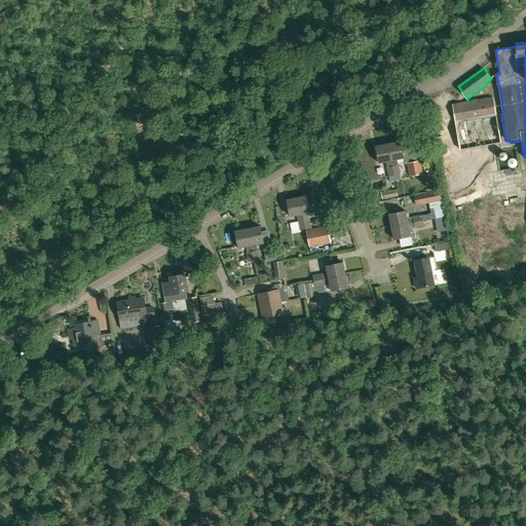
[(453,104),(461,149),(501,142),(493,97),(453,104)]
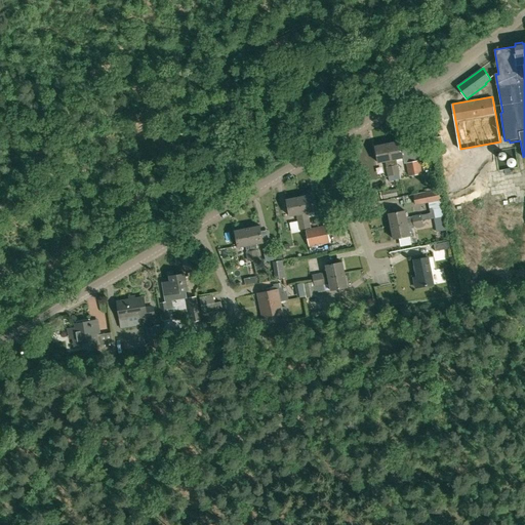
[(442,128),(438,122),(431,128),(435,133),(442,128)]
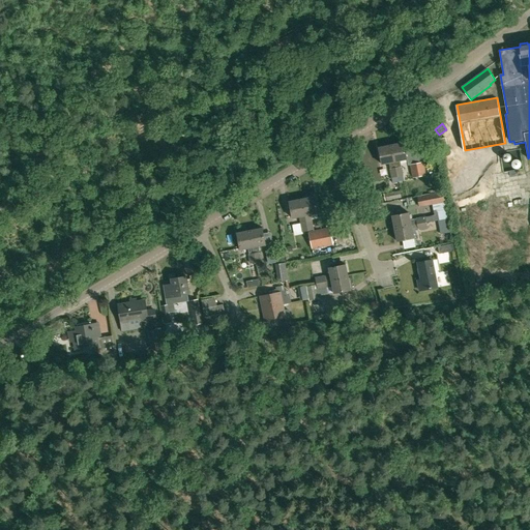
[(451,140),(443,142),(447,158),(455,157),(451,140)]
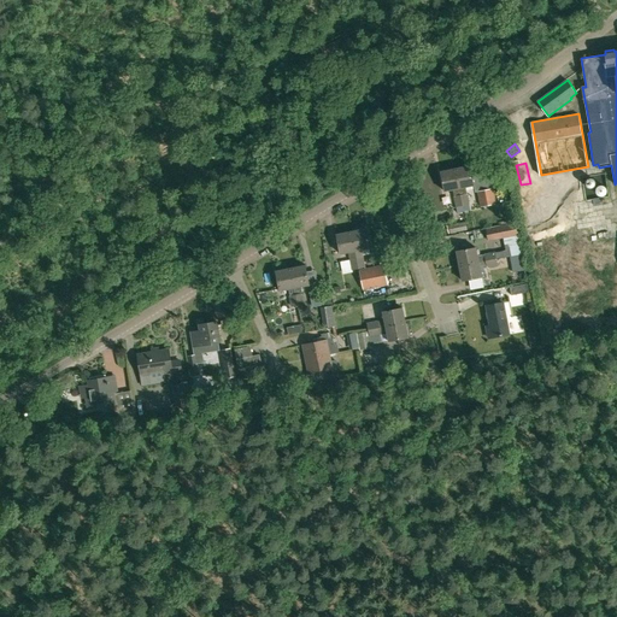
[(471,166),(456,169),(463,205),(469,204),(466,187),(475,186),(471,166)]
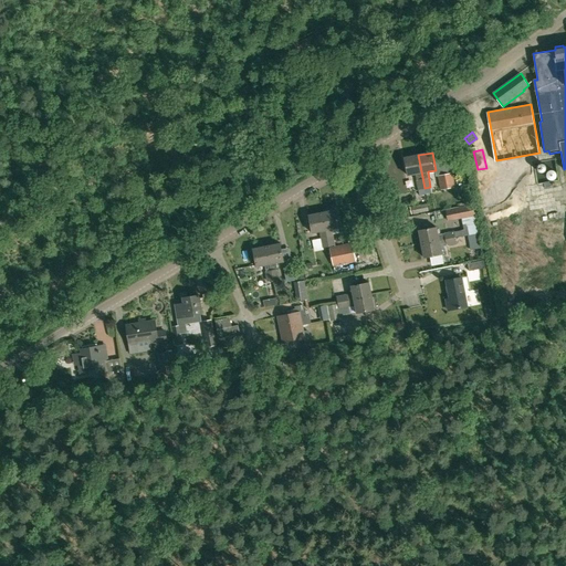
[(418,155),(405,157),(408,175),(416,174),(419,189),(425,188),(418,155)]
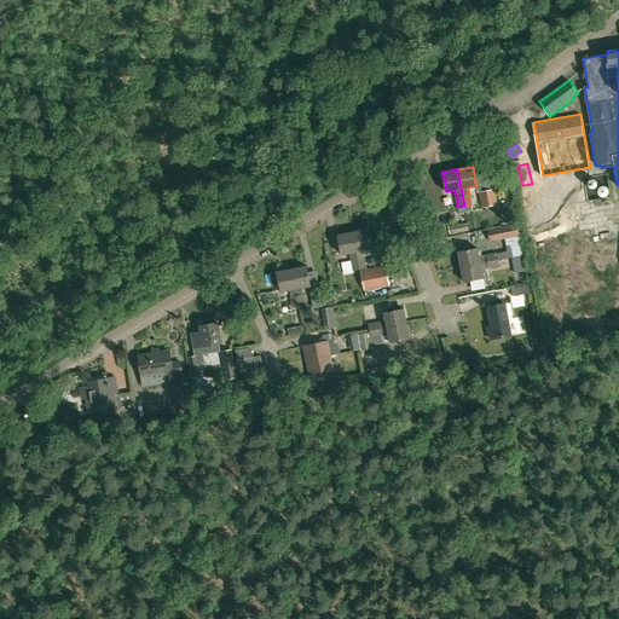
[(602,183),(594,183),(593,192),(601,194),(602,183)]
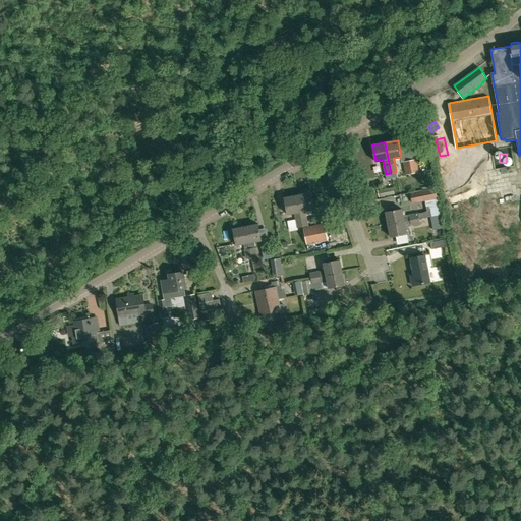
[(416,160),(404,162),(406,174),(418,172),(416,160)]
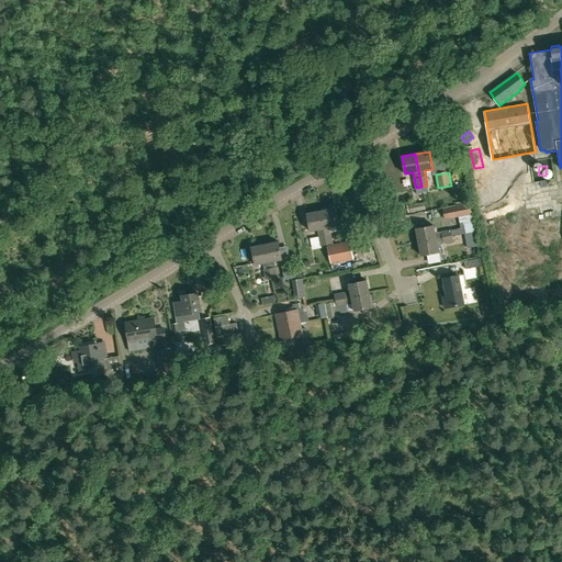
[(409,214),(426,210),(425,201),(407,204),(409,214)]
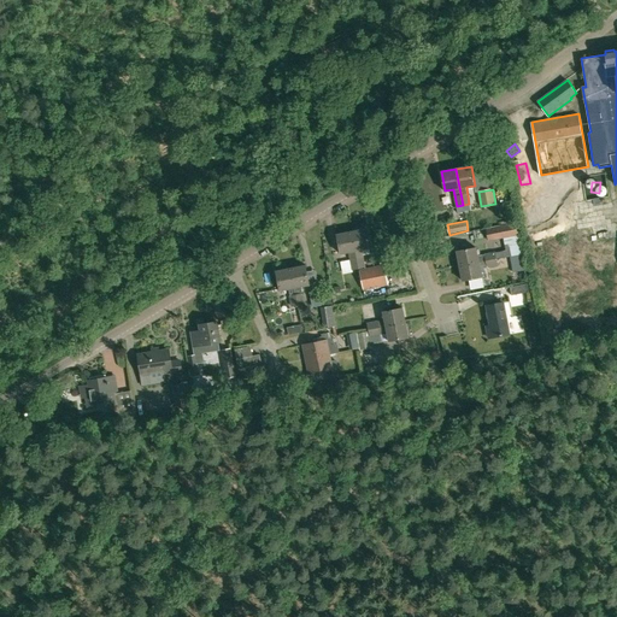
[(516,223),(501,225),(501,229),(504,240),(505,245),(507,245),(510,256),(522,254),(516,223)]
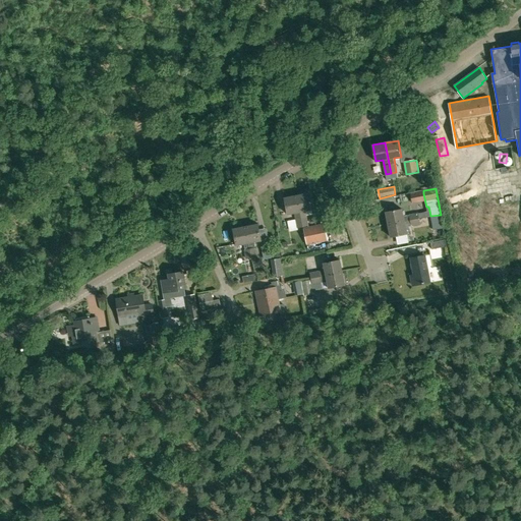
[(309,225),(306,211),(312,210),(308,193),(296,195),(303,226),(309,225)]
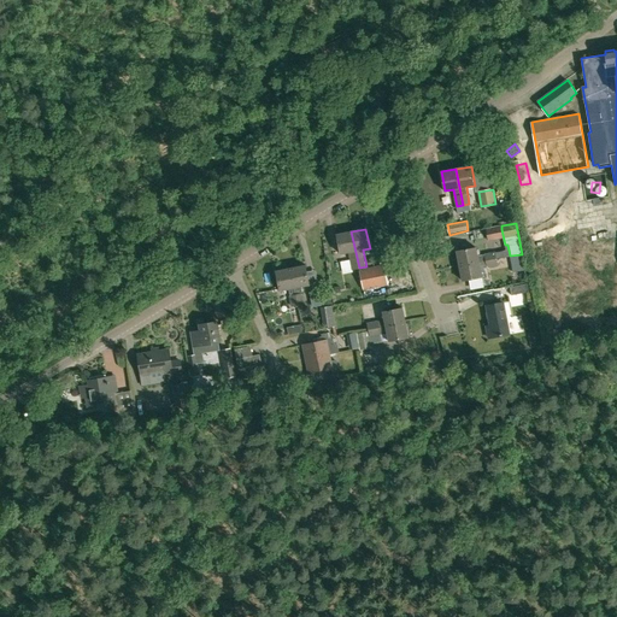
[(504,240),(501,229),(485,231),(486,244),(504,240)]
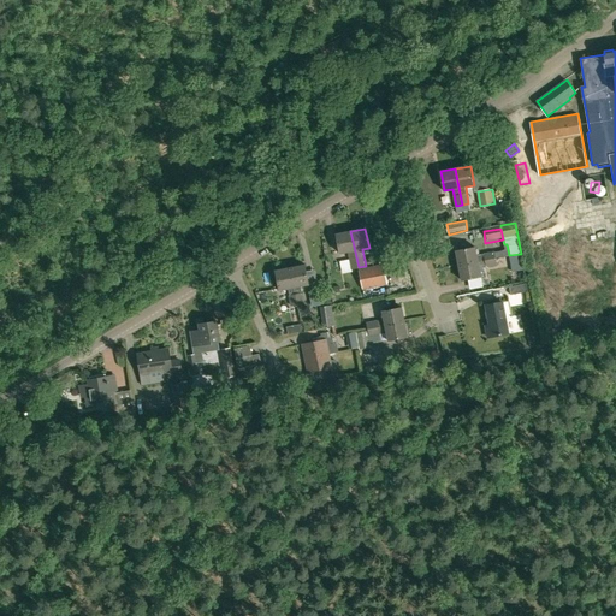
[(349,252),(349,259),(351,270),(359,267),(350,231),(336,235),(339,254),(349,252)]
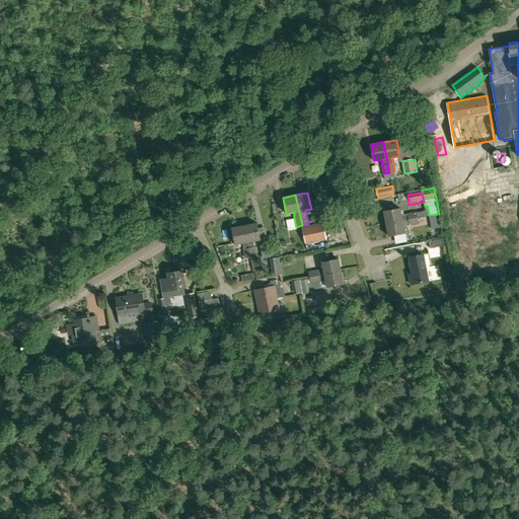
[(400,208),(384,211),(386,223),(417,217),(416,212),(409,214),(408,213),(401,215),(400,208)]
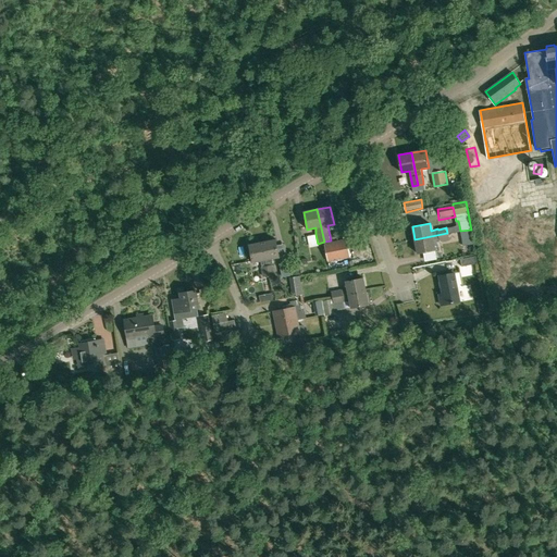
[(471,230),(460,231),(462,245),(473,243),(471,230)]
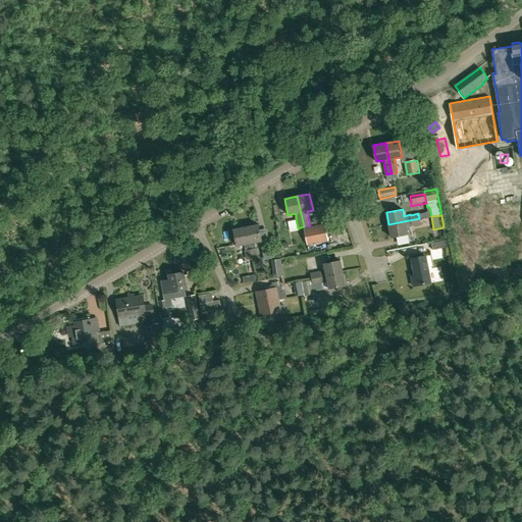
[(420,224),(419,218),(388,224),(390,238),(408,233),(406,226),(420,224)]
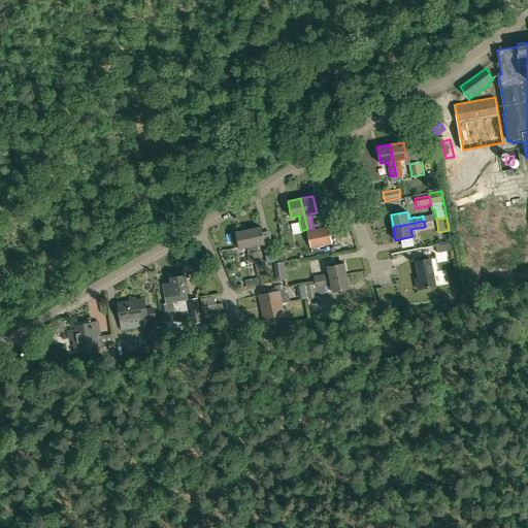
[(261,259),(258,244),(265,243),(262,226),(249,229),(255,261),(261,259)]
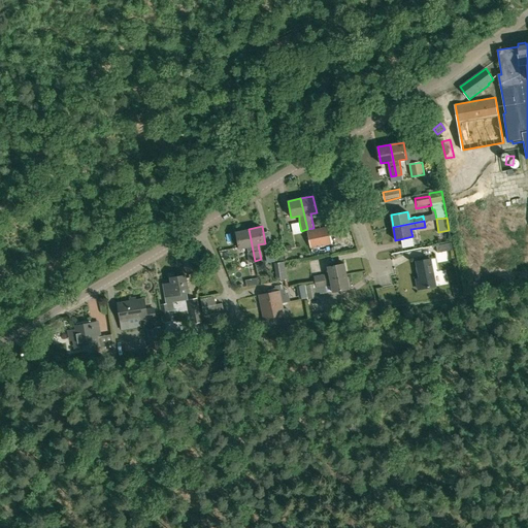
[(308,232),(310,246),(331,242),(329,228),(308,232)]
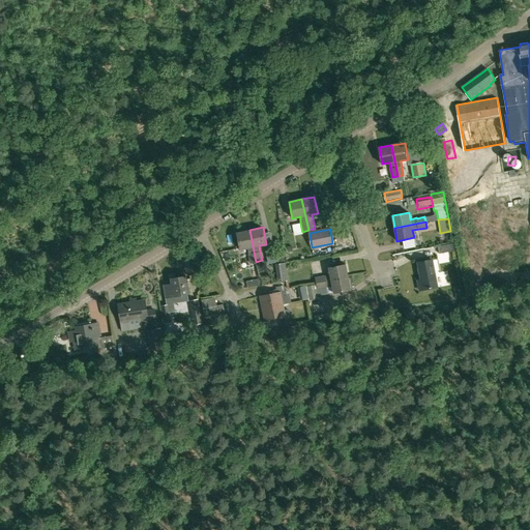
[(249,254),(248,254),(251,263),(256,262),(249,230),(237,232),(240,248),(248,247),(249,254)]
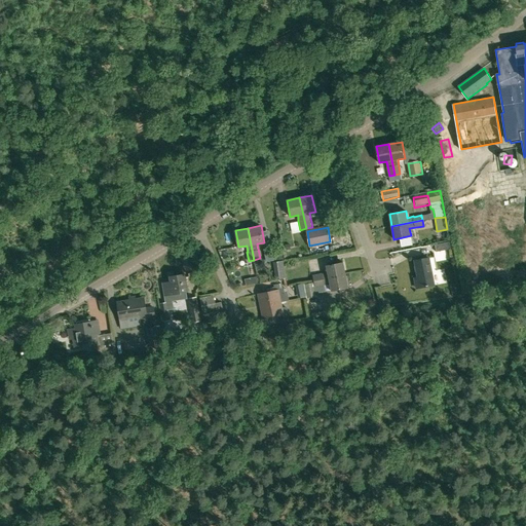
[(450,242),(435,246),(437,253),(451,250),(450,242)]
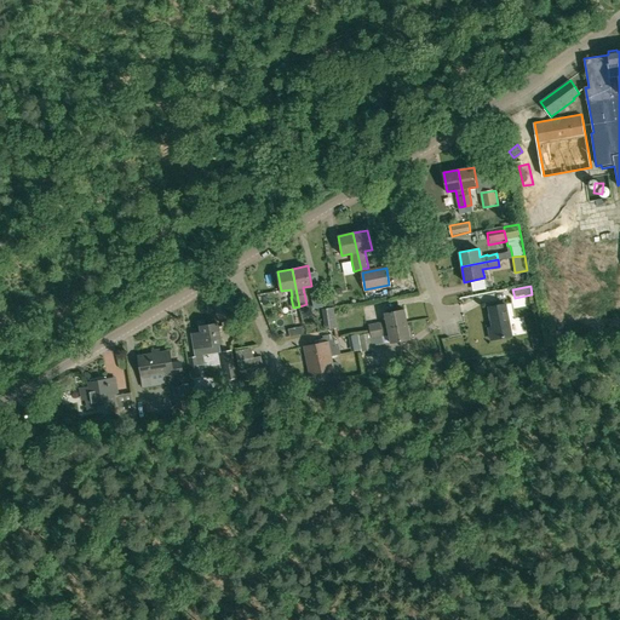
[(506,305),(489,308),(493,328),(489,328),(492,340),(512,337),(506,305)]
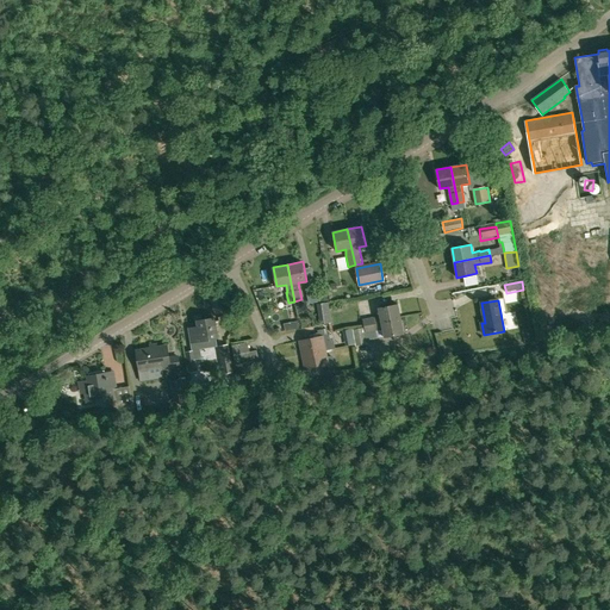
[(328,304),(316,306),(318,327),(330,325),(328,304)]
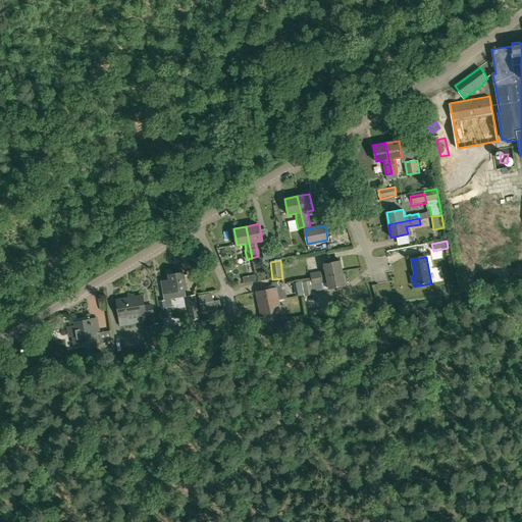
[(312,278),(343,272),(341,260),(324,263),(325,270),(311,273),(312,278)]
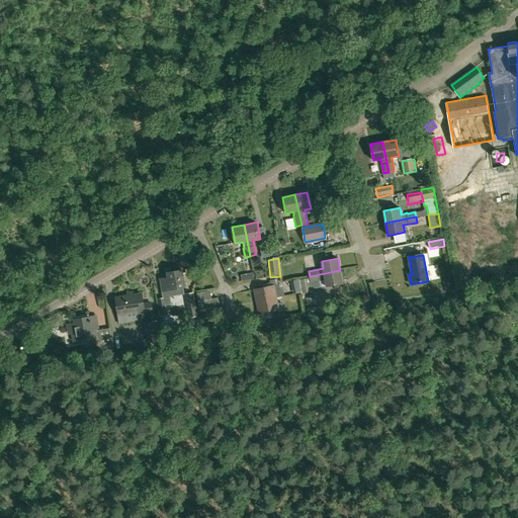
[(168,277),(160,279),(163,298),(164,306),(172,305),(170,296),(185,294),(183,287),(185,287),(182,269),(167,272),(168,277)]
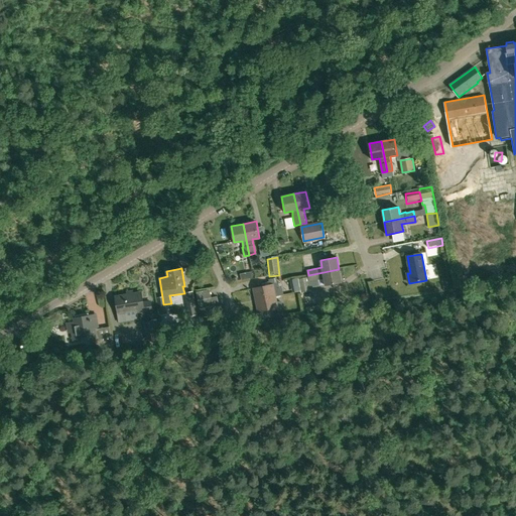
[(309,281),(324,278),(326,285),(342,281),(339,269),(308,275),(309,281)]
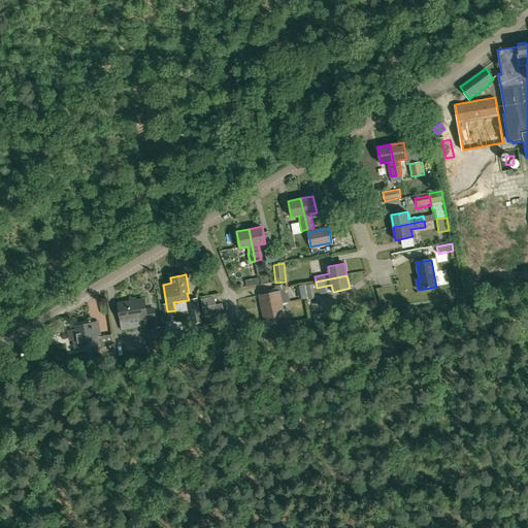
[(262,307),(283,302),(279,291),(284,290),(283,284),(275,286),(276,291),(259,295),(262,307)]
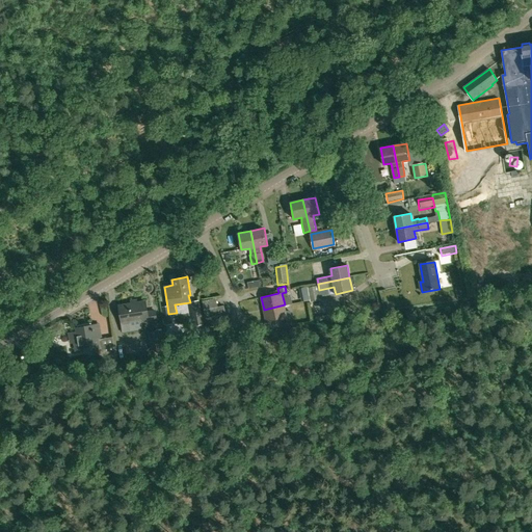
[(311,301),(319,300),(317,286),(308,288),(311,301)]
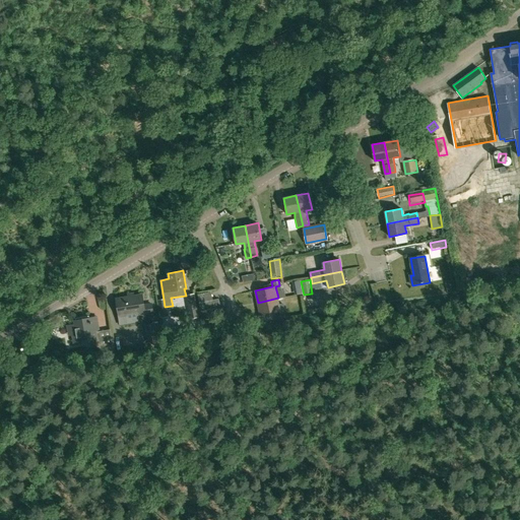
[(453,279),(446,281),(449,294),(456,291),(453,279)]
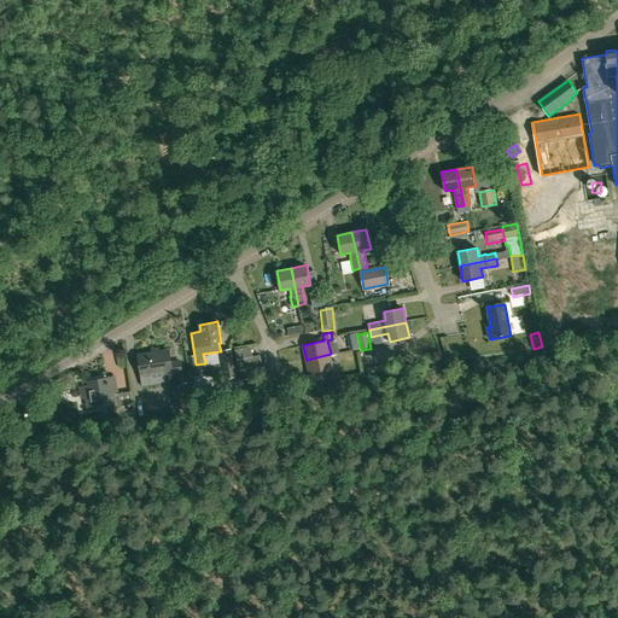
[(249,347),(237,349),(239,367),(251,366),(249,347)]
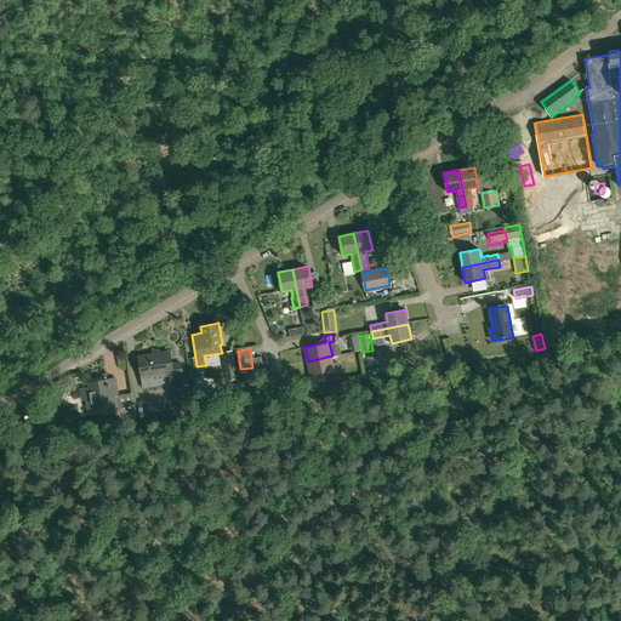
[(238,379),(233,349),(222,352),(227,380),(238,379)]
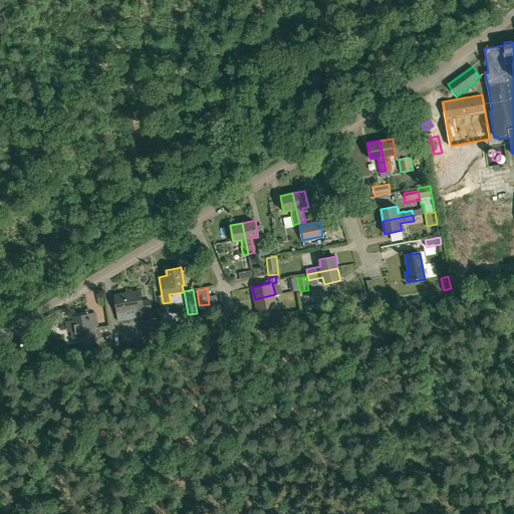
[(141,290),(114,295),(117,311),(137,307),(138,313),(152,310),(150,298),(143,300),(141,290)]
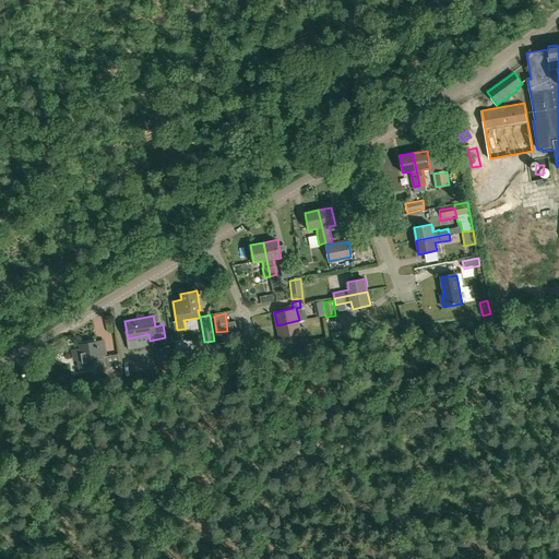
[(299,320),(277,325),(281,337),(298,334),(300,340),(308,339),(305,325),(300,326),(299,320)]
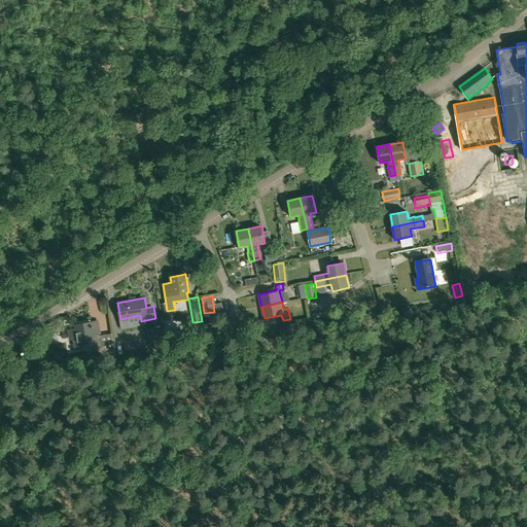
[(81,345),(85,349),(91,348),(93,343),(95,343),(97,353),(112,351),(110,334),(100,336),(98,323),(93,324),(92,321),(75,324),(78,339),(74,339),(75,346),(81,345)]
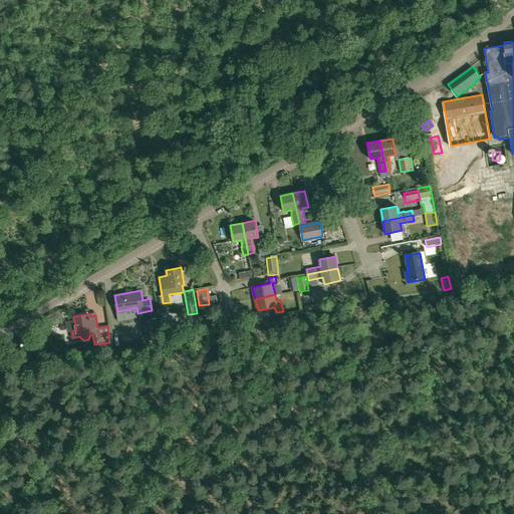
[(143,321),(145,329),(147,340),(160,338),(158,318),(143,321)]
